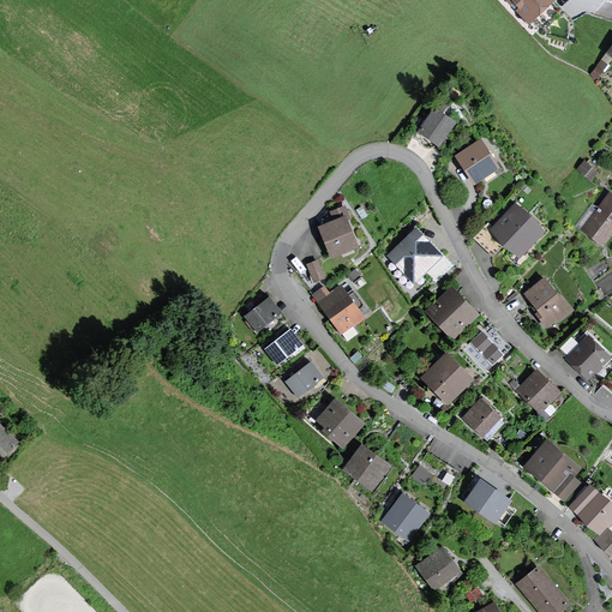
[(541,0),(504,0),(522,19),(541,0)]
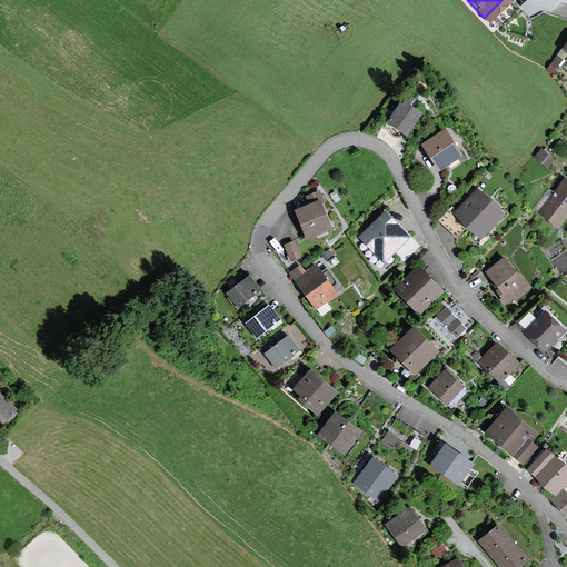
[(414,99),(407,95),(403,100),(410,105),(414,99)]
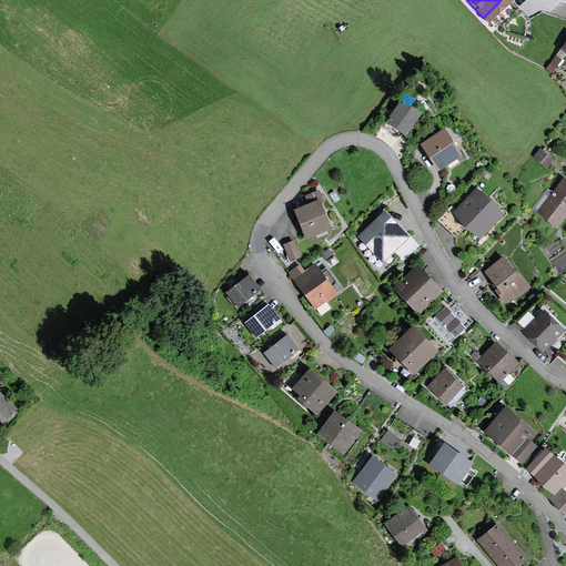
[(421,112),(398,99),(384,123),(405,137),(421,112)]
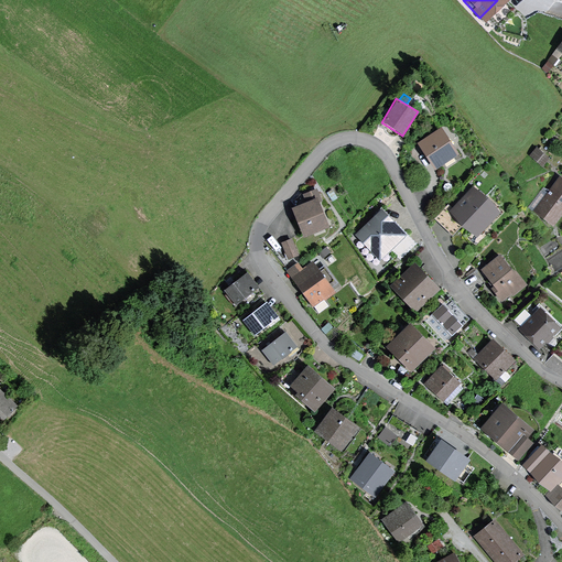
[(460,154),(441,127),(417,143),(435,170),(460,154)]
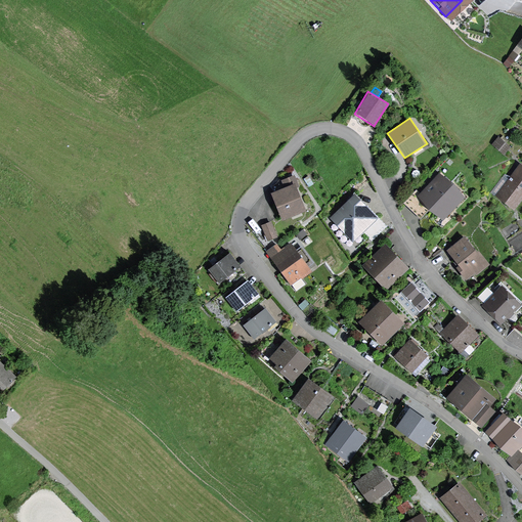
[(508,147),(495,137),(489,145),(502,156),(508,147)]
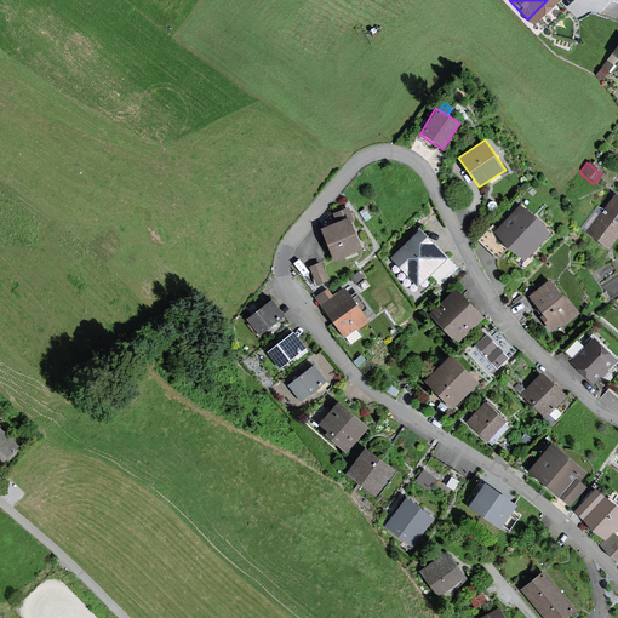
[(602,211),(598,207),(581,229),(607,250),(617,234),(617,196),(616,194),(602,211)]
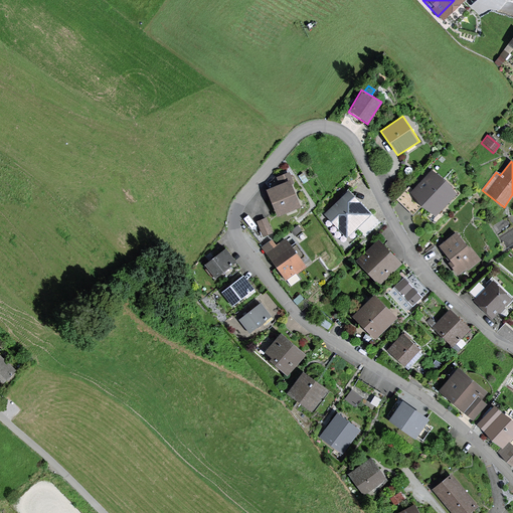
[(457,193),(445,179),(432,170),(410,192),(419,205),(435,216),(457,193)]
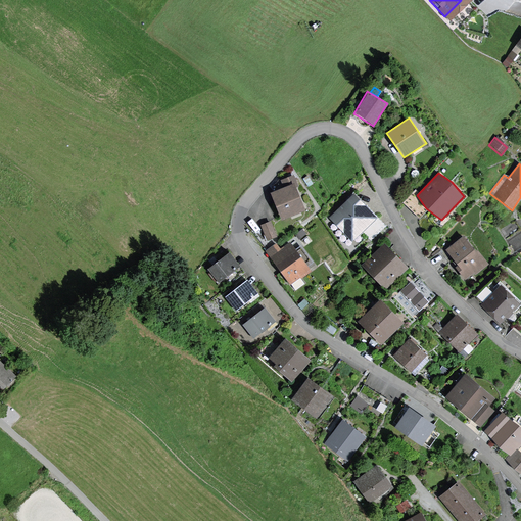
[(282,183),(284,191),(294,187),(291,180),(282,183)]
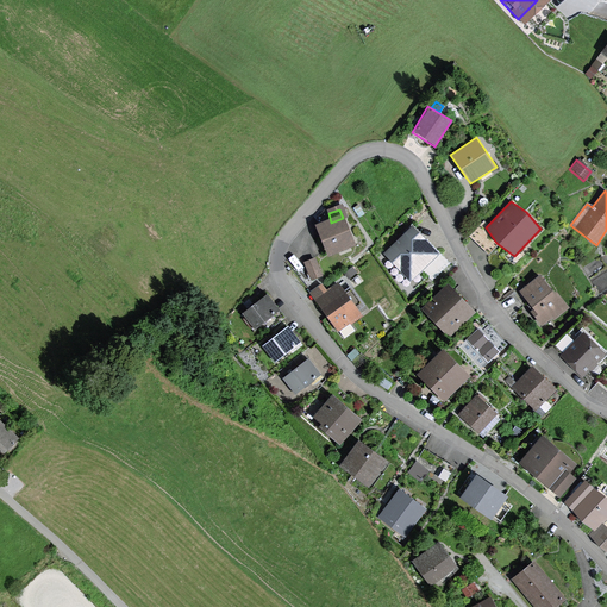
[(346,245),(337,223),(318,230),(327,252),(346,245)]
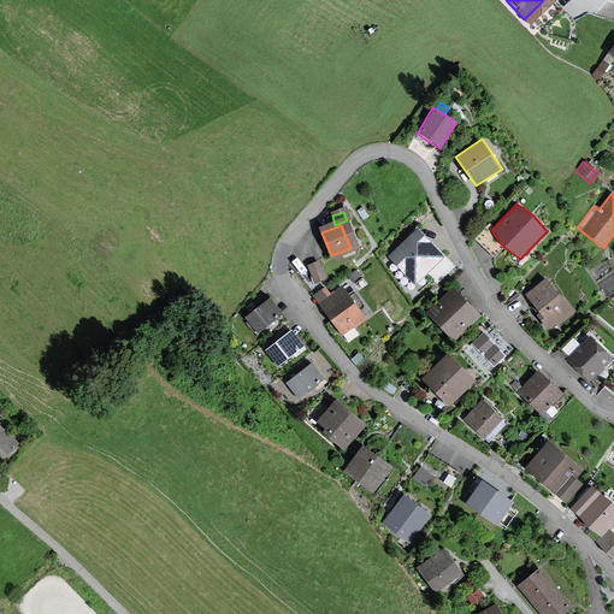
[(442,259),(414,230),(384,257),(412,287),(442,259)]
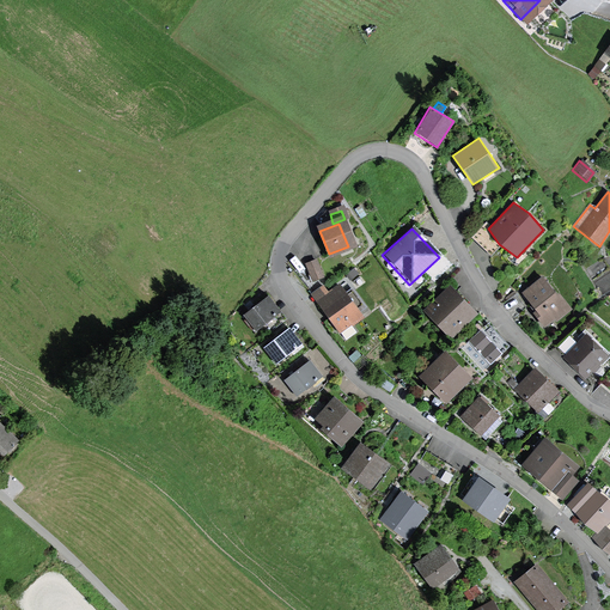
[(323,278),(316,260),(304,264),(311,282),(323,278)]
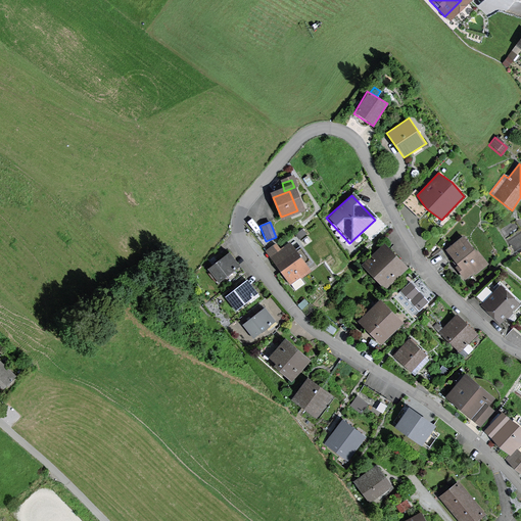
[(516,250),(520,246),(520,228),(516,222),(502,232),(516,250)]
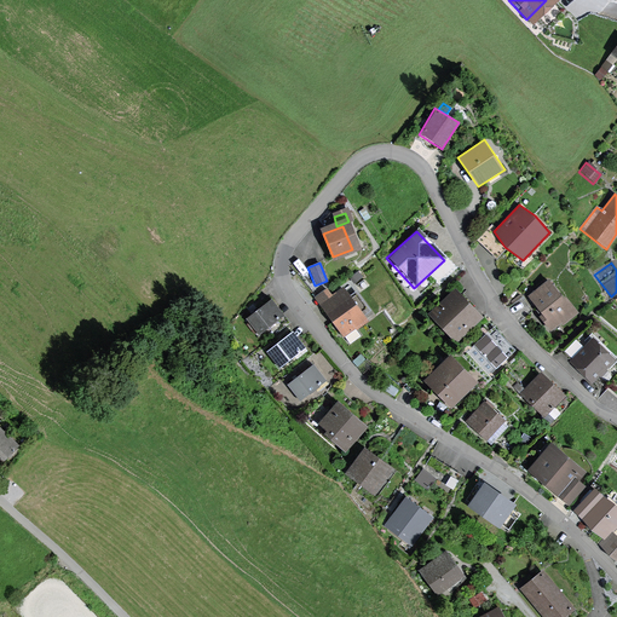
[(359,280),(355,274),(346,281),(350,287),(359,280)]
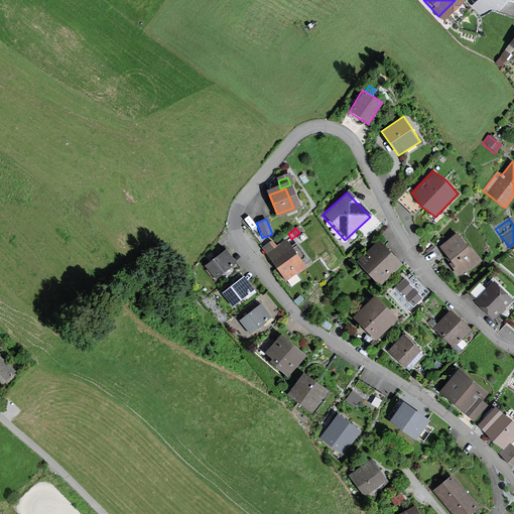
[(468,247),(456,232),(437,247),(450,261),(447,264),(458,276),(466,269),(468,270),(481,260),(469,246),(468,247)]
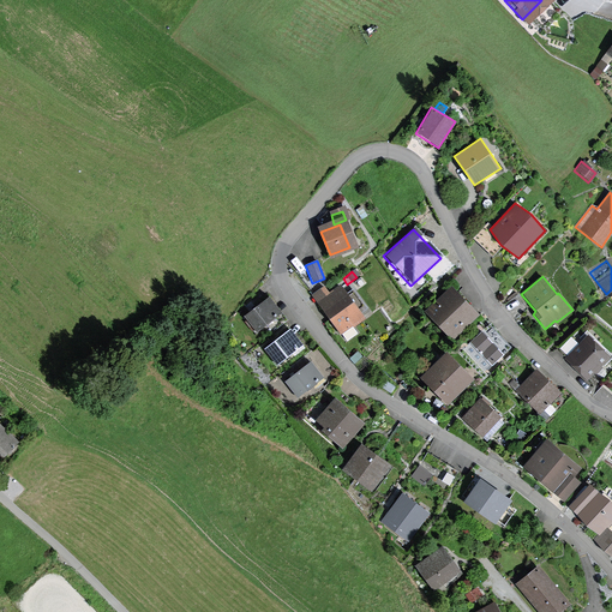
[(353,288),(346,293),(340,283),(330,291),(327,287),(313,298),(341,334),(342,335),(347,342),(359,333),(354,327),(365,318),(361,312),(367,307),(353,288)]
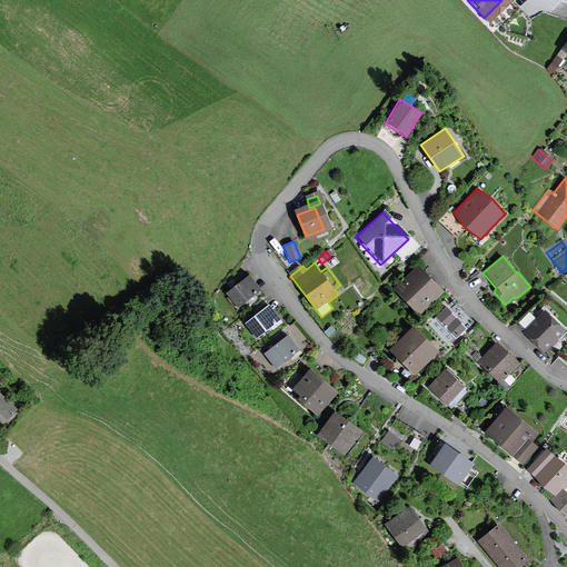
[(443,290),(416,265),(391,289),(419,315),(443,290)]
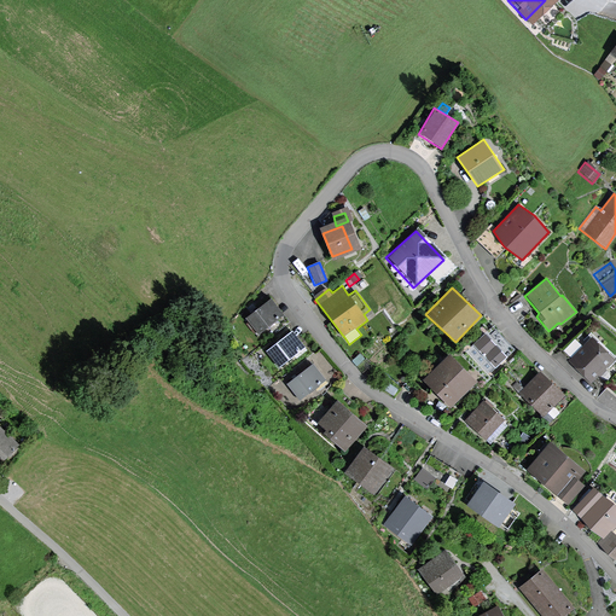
[(280,318),(267,300),(243,320),(255,337),(280,318)]
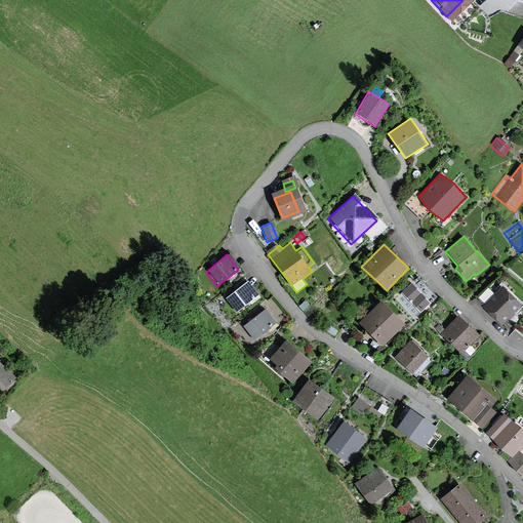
[(438,297),(418,278),(407,289),(427,309),(438,297)]
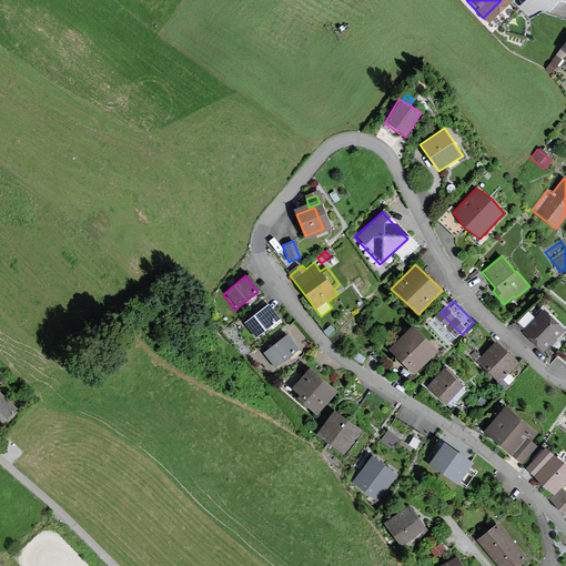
[(278,322),(265,306),(241,324),(254,340),(278,322)]
